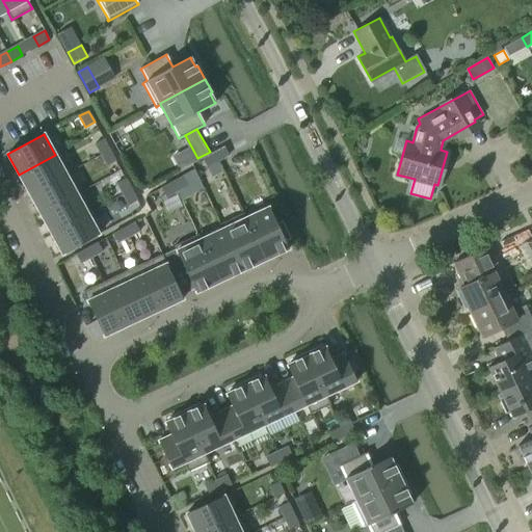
[(95,144),(101,155),(110,150),(104,139),(95,144)]
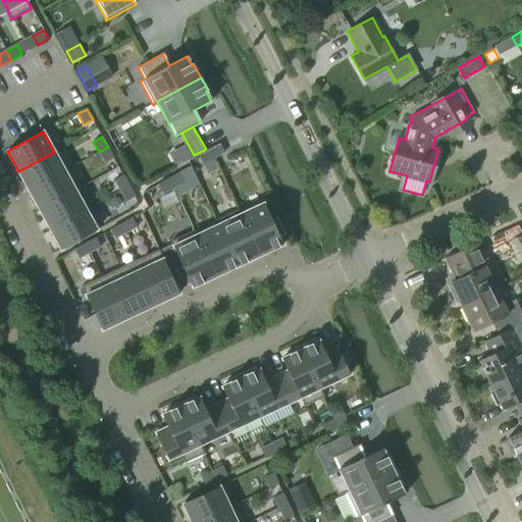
[(219,144),(209,149),(214,158),(224,152),(219,144)]
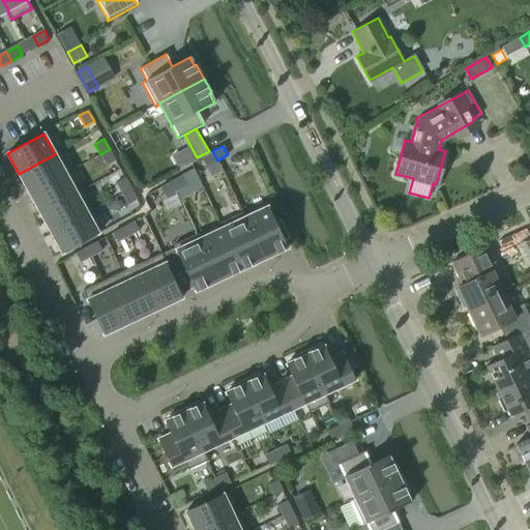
[(110,149),(100,154),(107,166),(115,160),(110,149)]
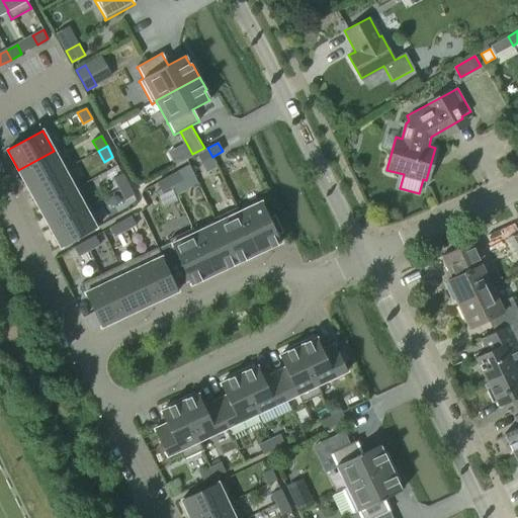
[(212,157),(207,148),(197,154),(201,163),(212,157)]
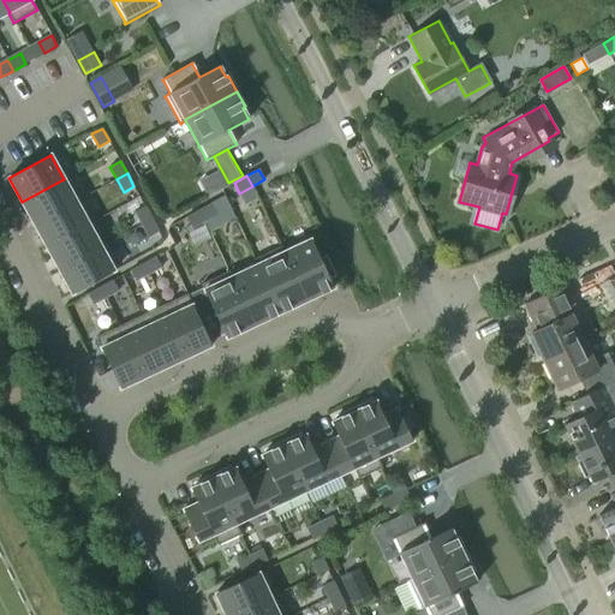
[(64,179),(22,202),(34,225),(77,202),(64,179)]
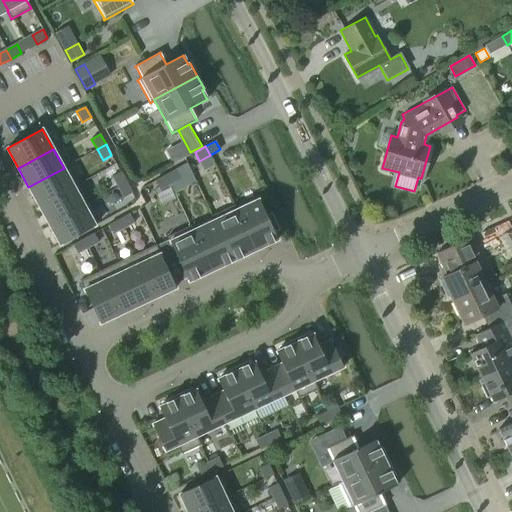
[(28,187),(39,206),(74,186),(64,168),(28,187)]
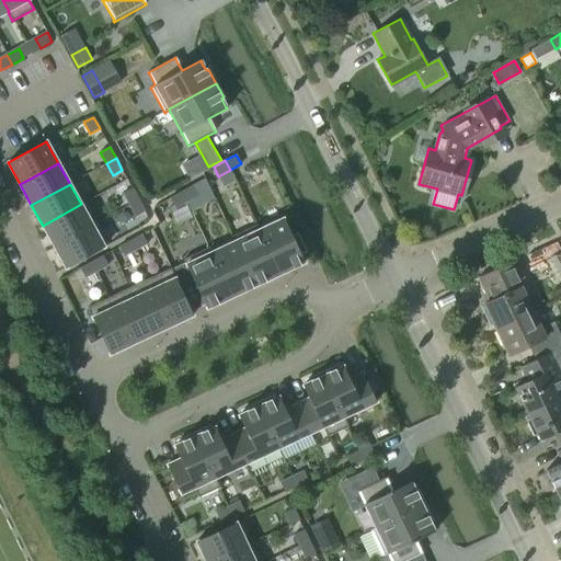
[(181,192),(186,202),(198,195),(193,185),(181,192)]
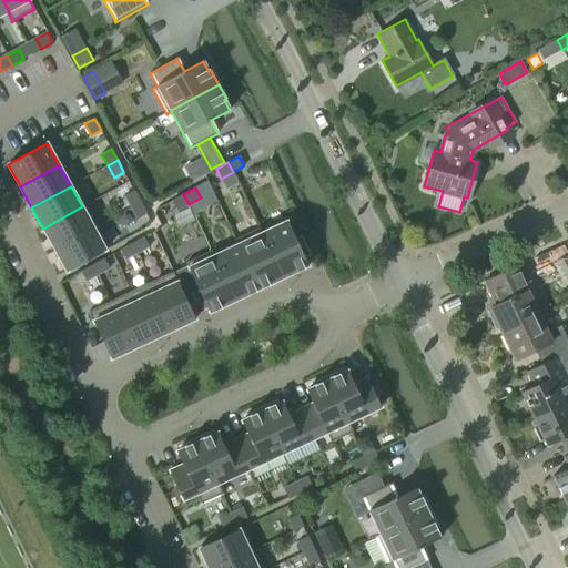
[(131,208),(141,202),(134,191),(124,196),(131,208)]
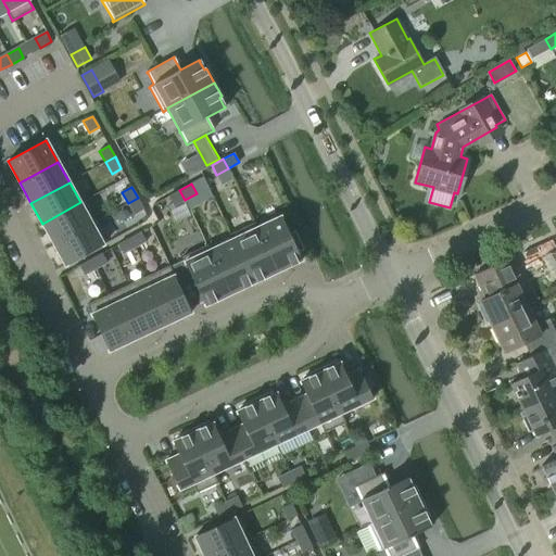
[(174,206),(185,200),(179,190),(168,197),(174,206)]
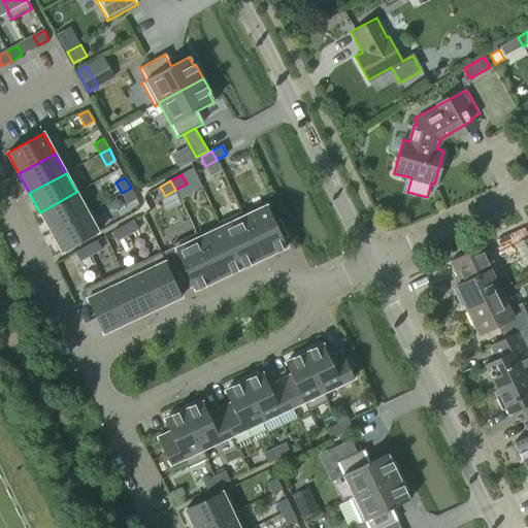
[(136,199),(131,188),(122,193),(128,204),(136,199)]
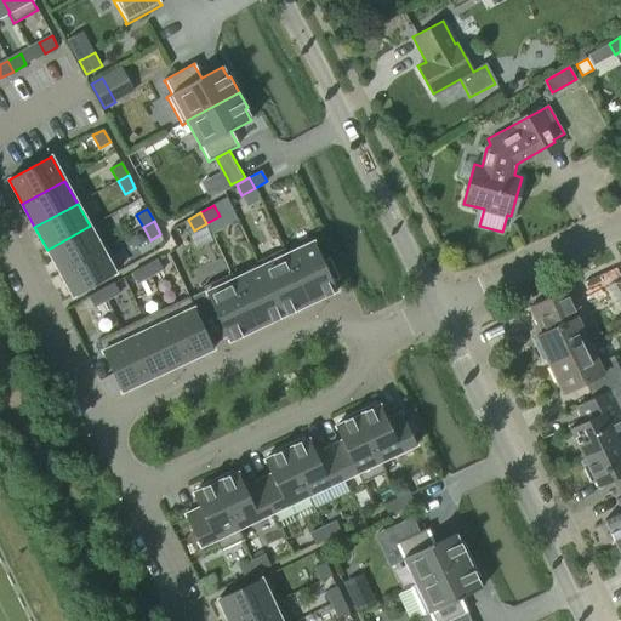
[(90,226),(47,250),(60,273),(102,249),(90,226)]
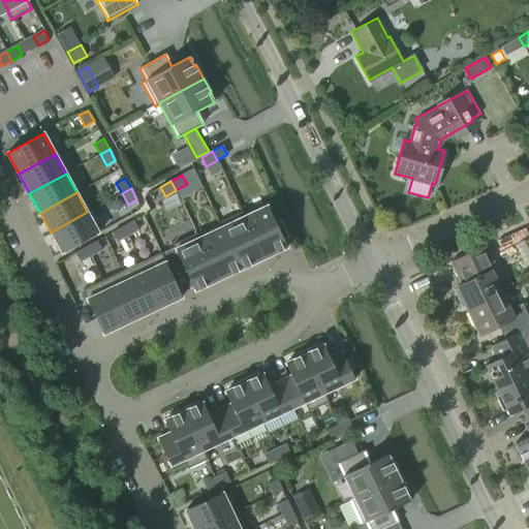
[(244,217),(263,258),(287,248),(283,239),(287,237),(280,221),(275,223),(267,206),(245,217),(244,217)]
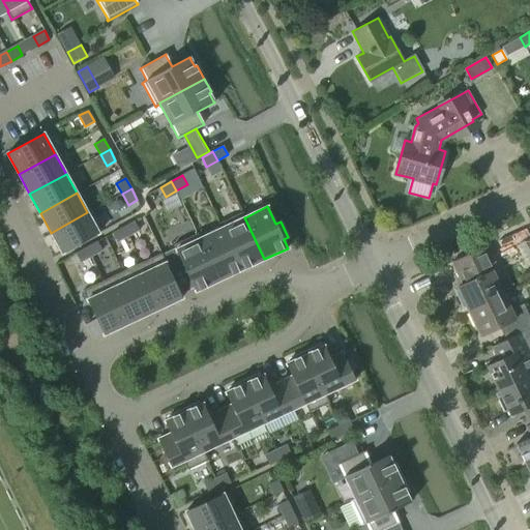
[(87,212),(51,233),(62,254),(98,233),(87,212)]
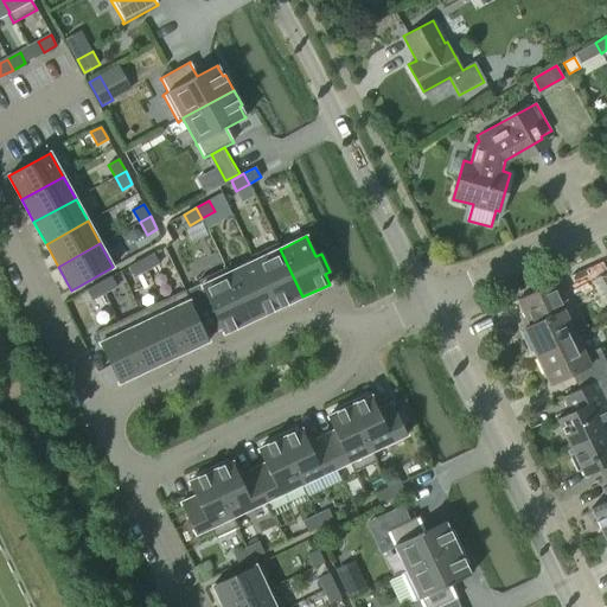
[(276,310),(302,296),(280,249),(281,249),(279,243),(250,256),(253,262),(254,261),(276,310)]
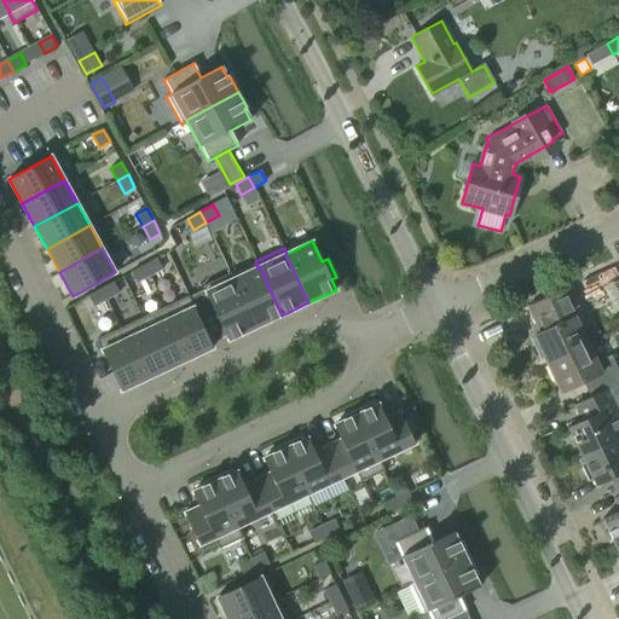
[(157,259),(144,265),(150,276),(162,268),(157,259)]
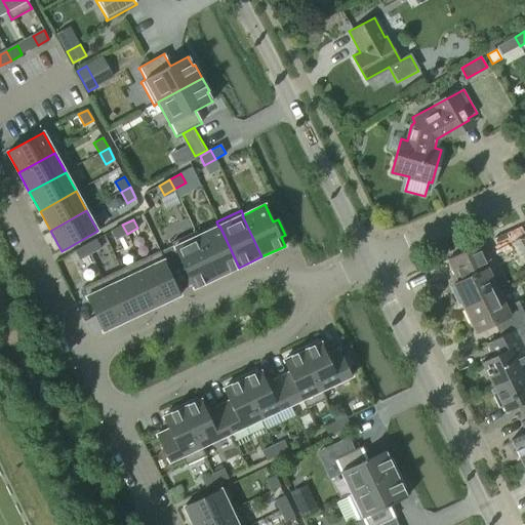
[(127,234),(122,225),(112,231),(116,240),(127,234)]
